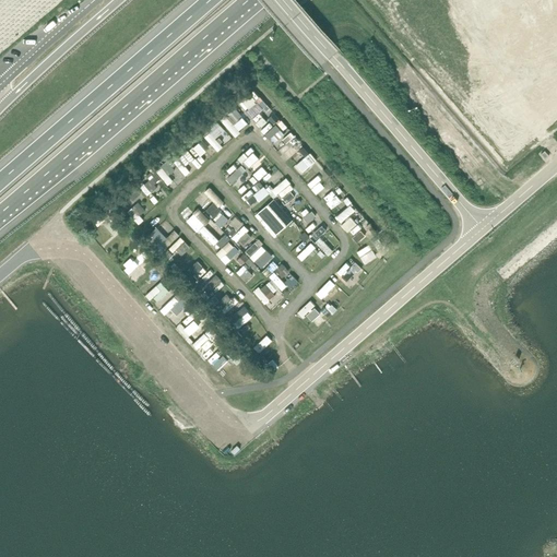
[(267,107),(262,101),(257,104),(251,95),(240,102),(251,117),(267,107)]
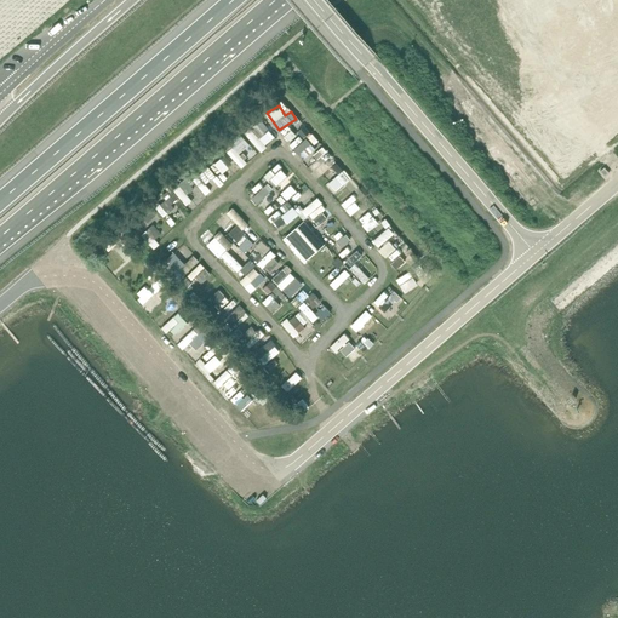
[(270,131),(253,136),(251,129),(249,130),(253,148),(274,142),(270,131)]
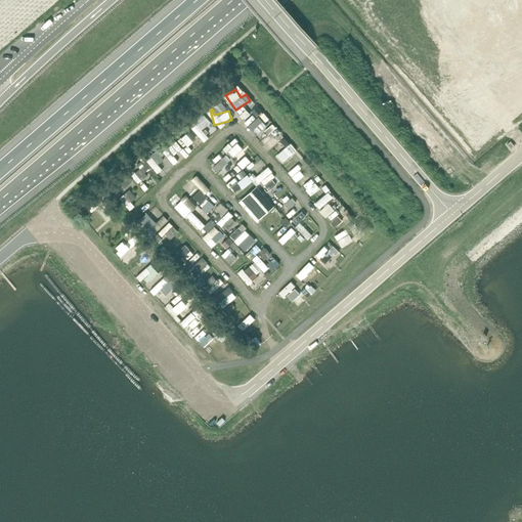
[(198,126),(207,123),(205,115),(194,118),(198,126)]
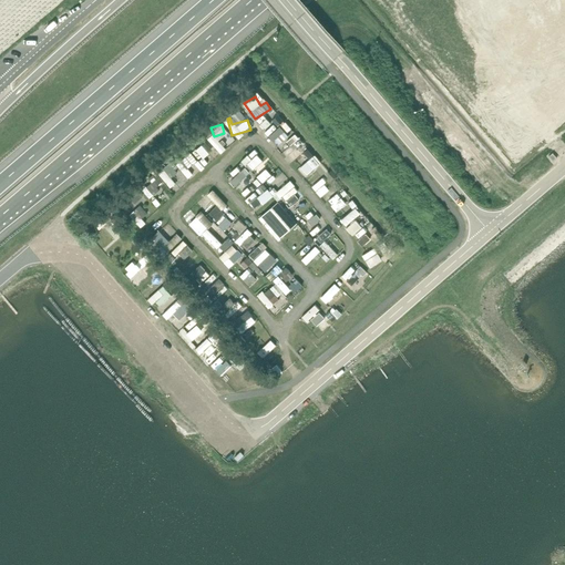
[(214,145),(206,144),(206,136),(195,135),(195,145),(192,145),(192,155),(214,155),(214,145)]
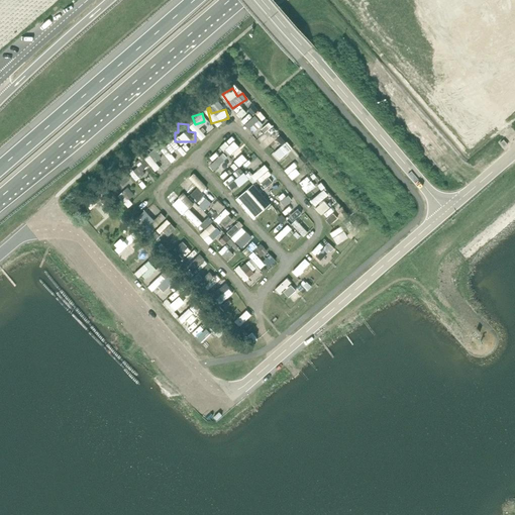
[(285,142),(274,151),(279,158),(289,148),(285,142)]
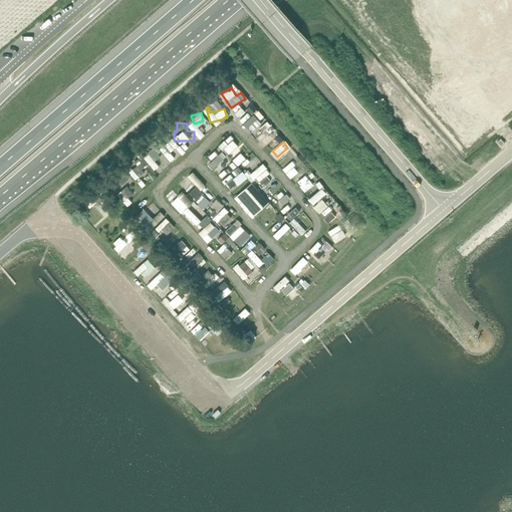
[(153,149),(130,175),(136,181),(144,172),(142,170),(147,164),(154,170),(159,165),(155,162),(160,156),(153,149)]
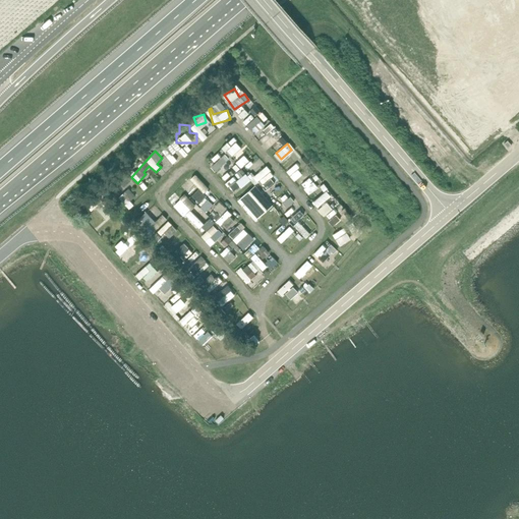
[(311,181),(302,187),(306,194),(315,188),(311,181)]
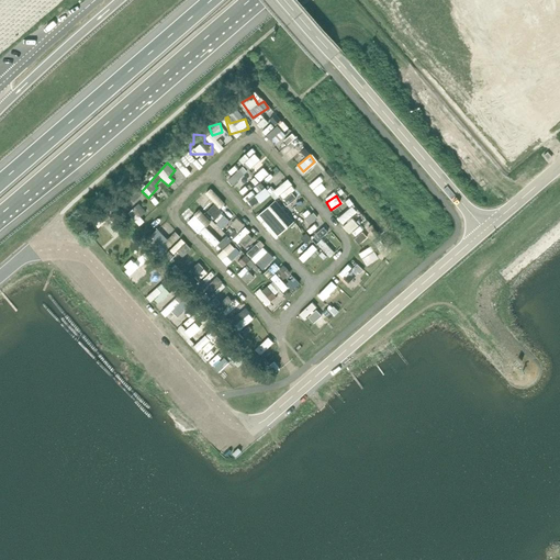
[(143,199),(126,213),(138,226),(154,212),(143,199)]
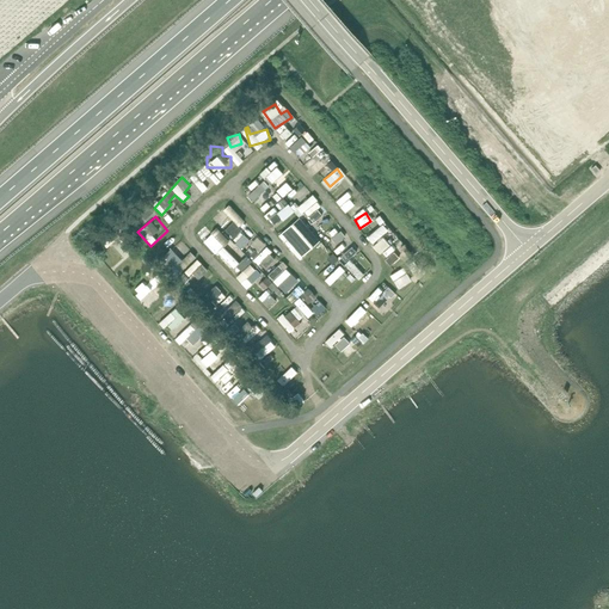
[(232,225),(238,232),(232,237),(243,247),(251,240),(234,222),(232,225)]
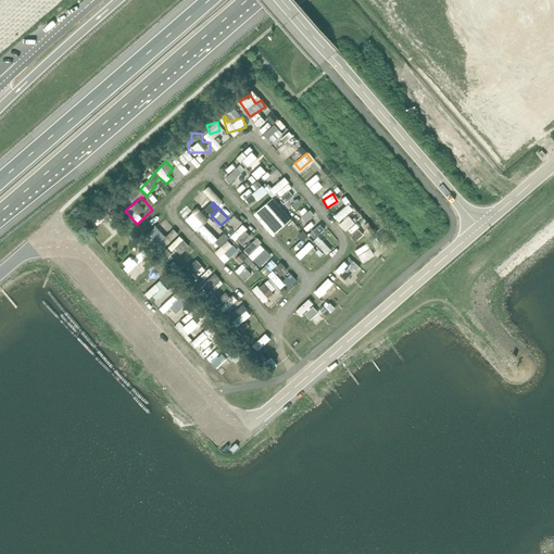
[(272,238),(289,222),(269,202),(253,217),(272,238)]
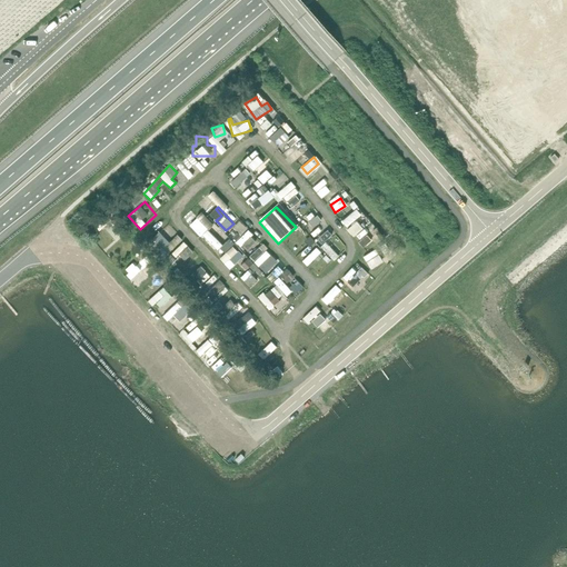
[(201,210),(188,222),(200,237),(214,226),(201,210)]
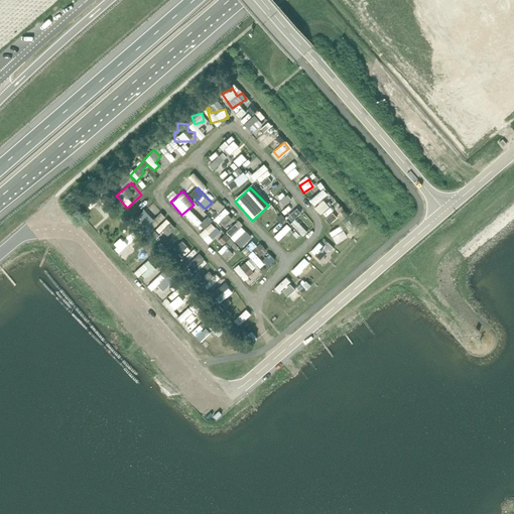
[(329,194),(322,198),(327,207),(334,203),(329,194)]
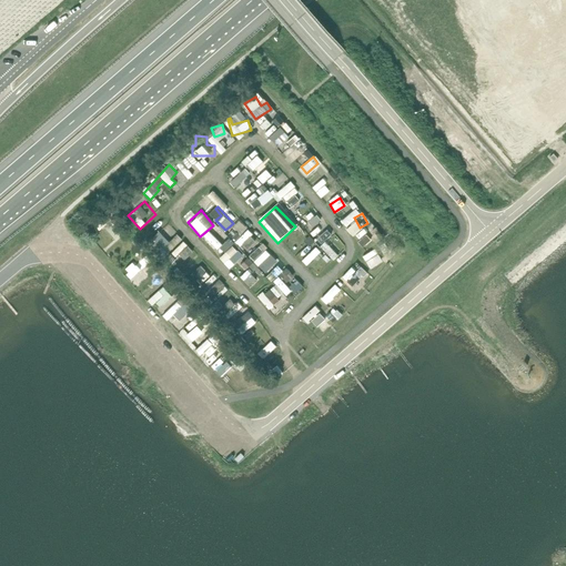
[(115,238),(120,232),(109,223),(104,229),(115,238)]
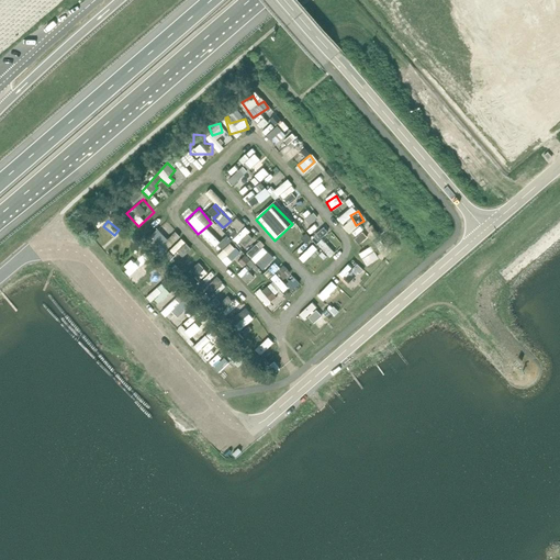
[(174,232),(166,224),(160,228),(157,225),(149,234),(161,245),(174,232)]
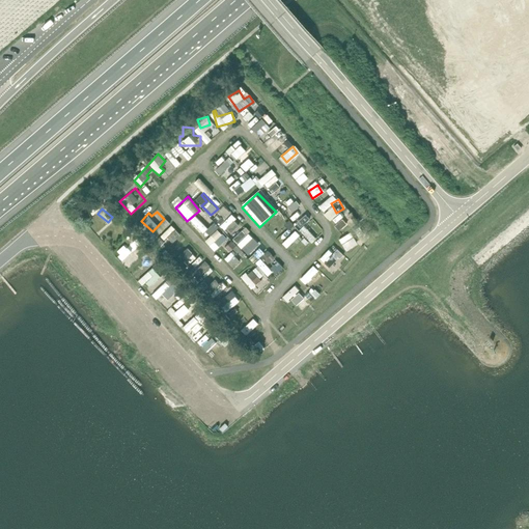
[(340,220),(335,225),(339,229),(345,224),(340,220)]
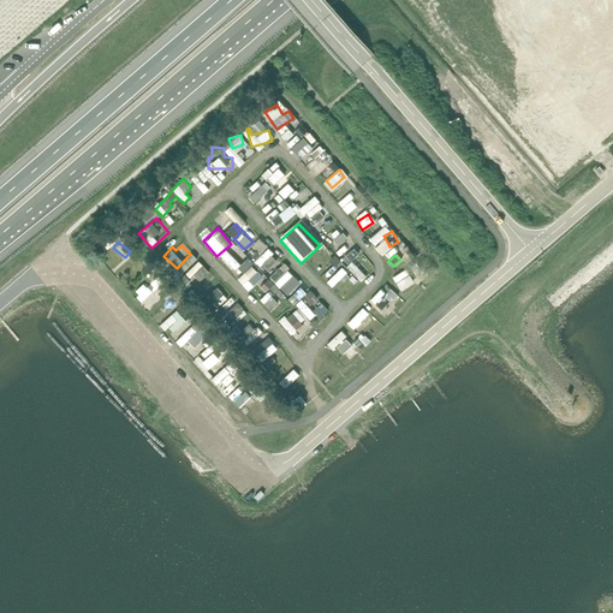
[(200,262),(190,271),(200,281),(209,273),(200,262)]
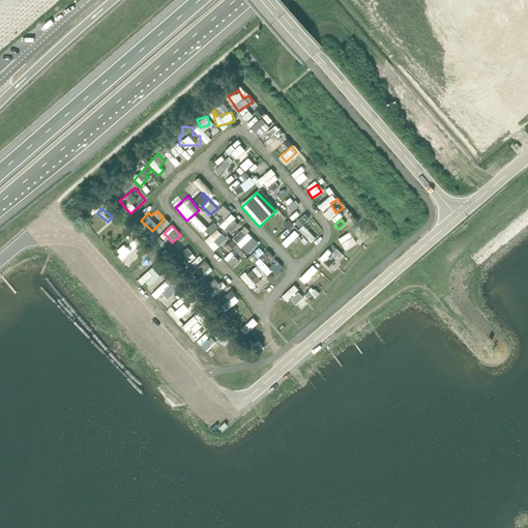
[(215,230),(204,239),(208,244),(220,234),(215,230)]
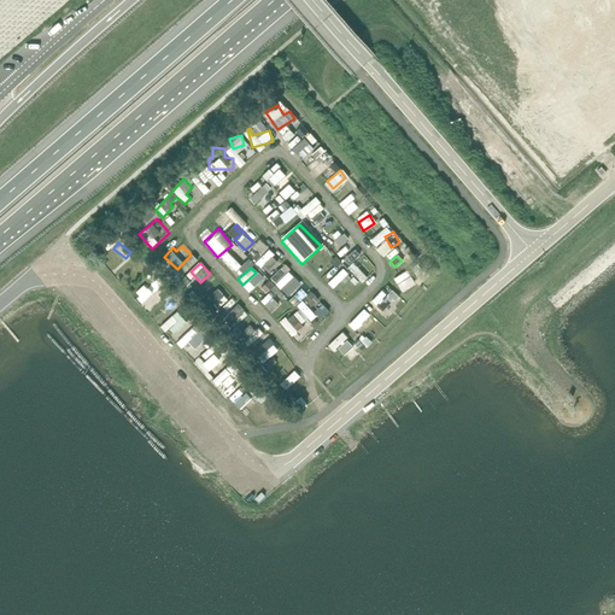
[(405,270),(393,280),(403,291),(415,281),(405,270)]
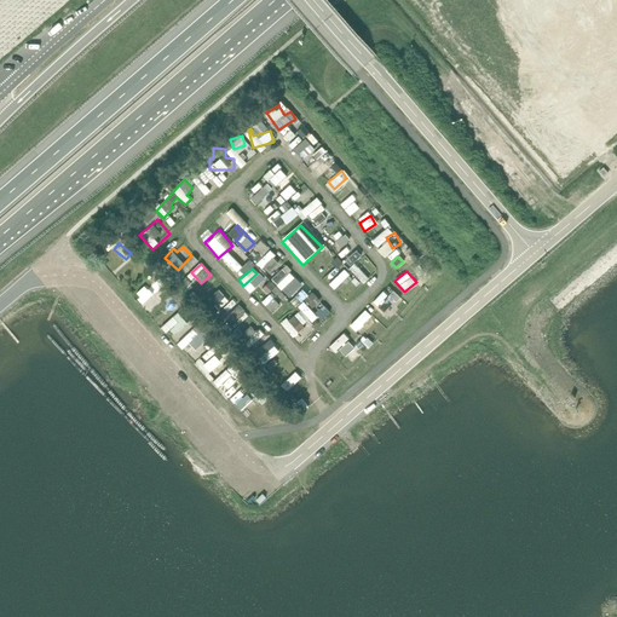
[(265,304),(271,311),(278,305),(272,298),(265,304)]
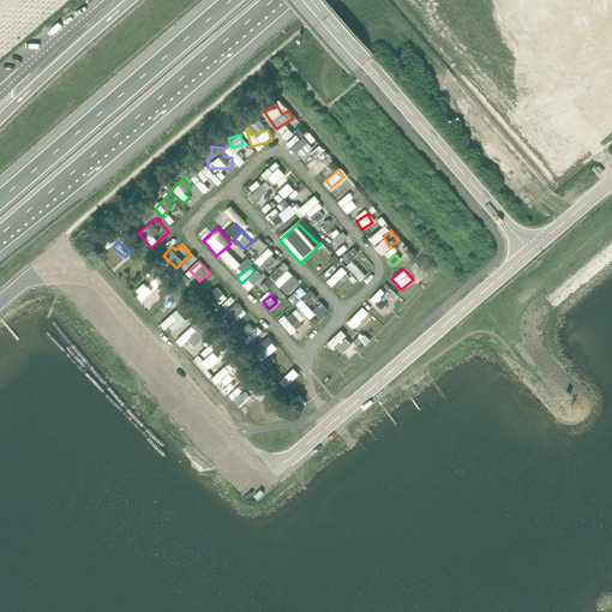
[(161,324),(171,335),(186,321),(177,310),(161,324)]
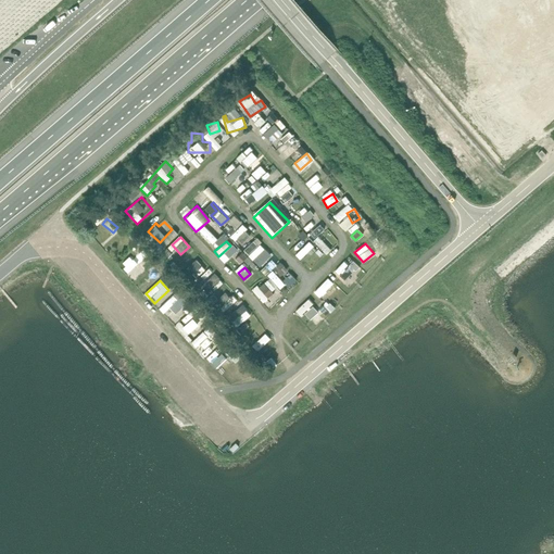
[(329,282),(322,289),(329,297),(336,289),(329,282)]
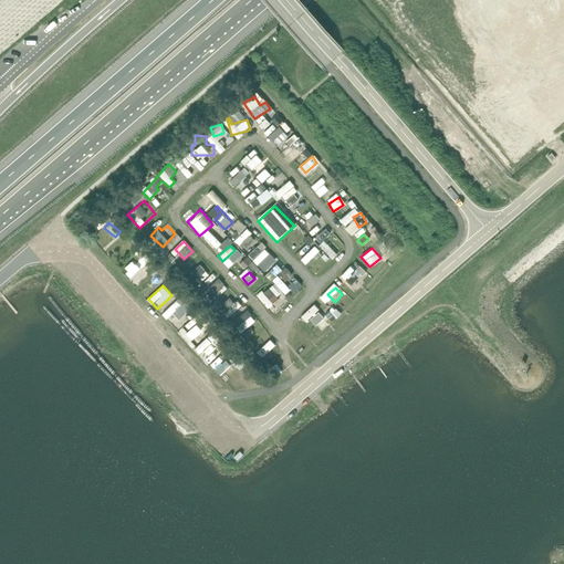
[(175,300),(162,315),(166,320),(179,304),(175,300)]
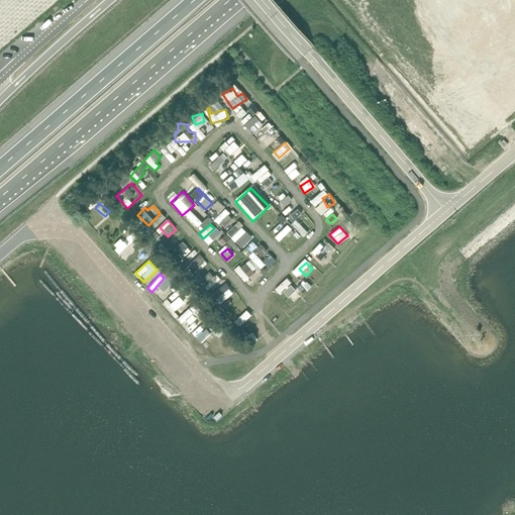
[(291,299),(299,291),(286,278),(274,290),(282,298),(286,294),(291,299)]
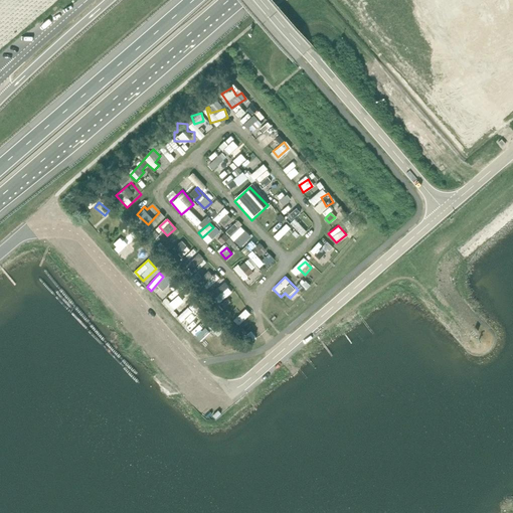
[(248,316),(251,314),(246,308),(233,319),(238,325),(248,316)]
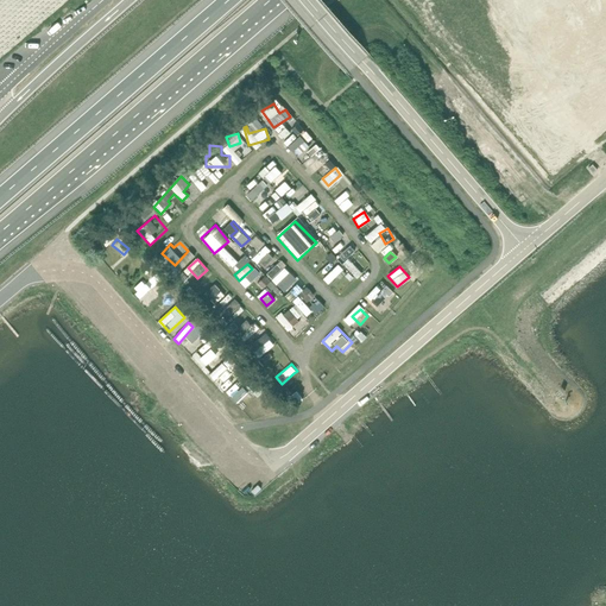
[(295,395),(290,398),(286,401),(292,409),(301,402),(295,395)]
